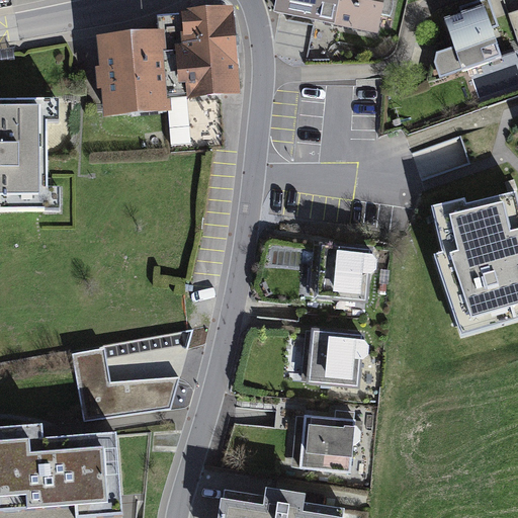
[(274,0),(272,10),(378,31),(384,0),(274,0)]
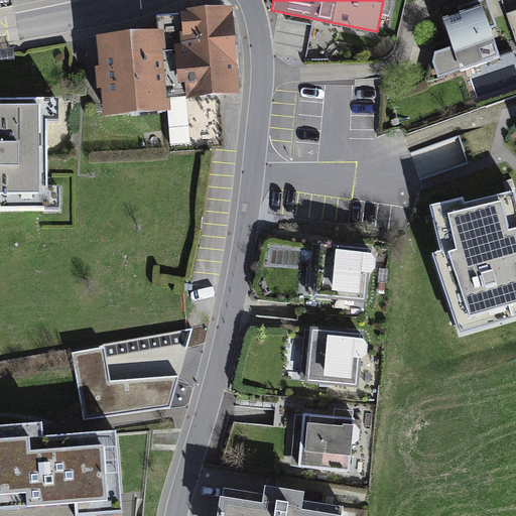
[(460,9),(442,15),(453,43),(435,48),(433,60),(438,76),(501,55),(492,28),(498,26),(488,0),(476,0),(459,6),(460,9)]
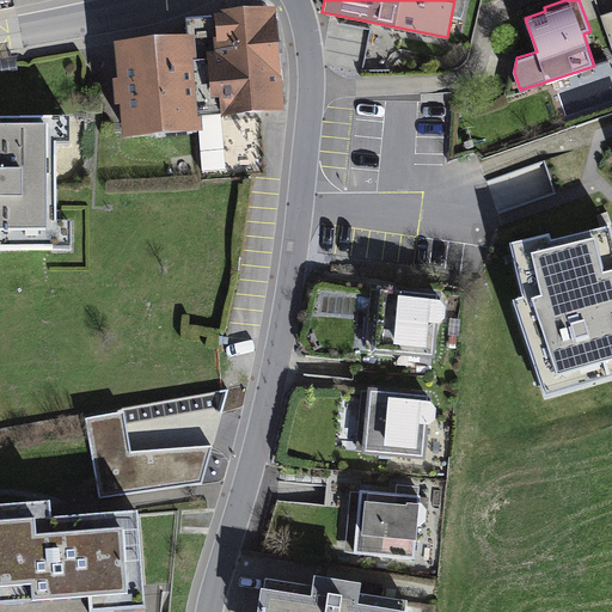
[(190,17),(190,30),(199,115),(286,108),(276,1),(215,7),(215,14),(190,17)]
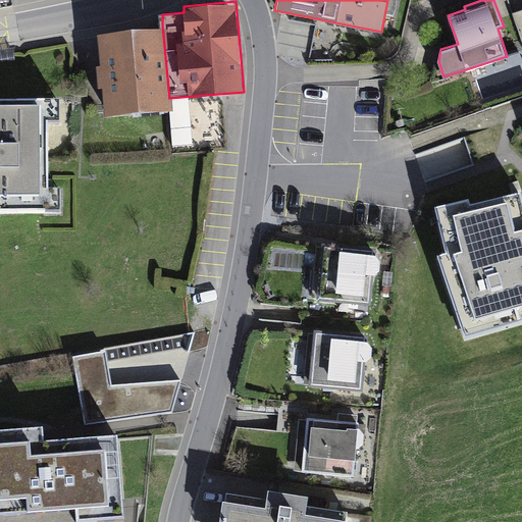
[(162,25),(97,32),(105,115),(170,110),(169,98),(162,25)]
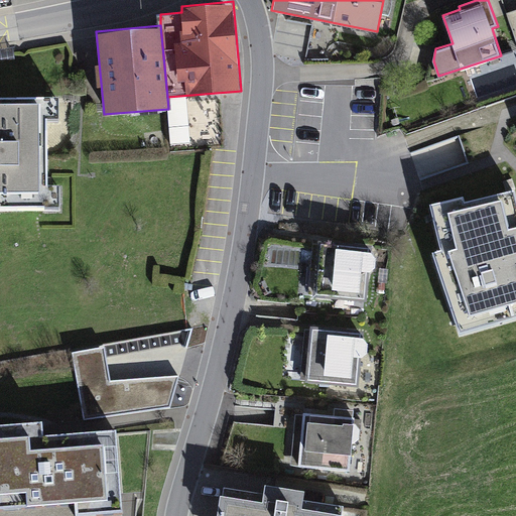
[(58,95),(0,95),(0,206),(61,207),(60,182),(49,182),(48,117),(58,117),(58,95)]
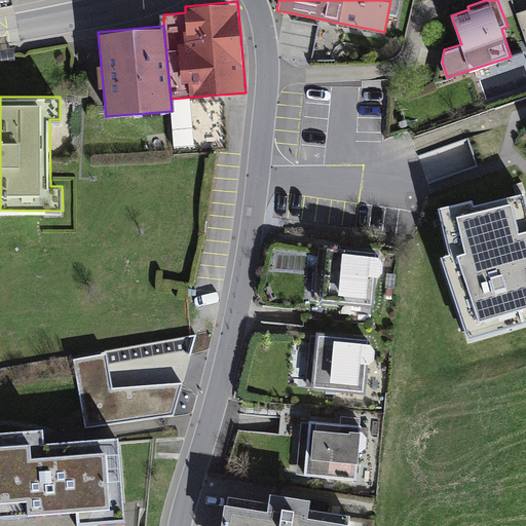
[(450,145),(448,164),(472,166),(473,147),(450,145)]
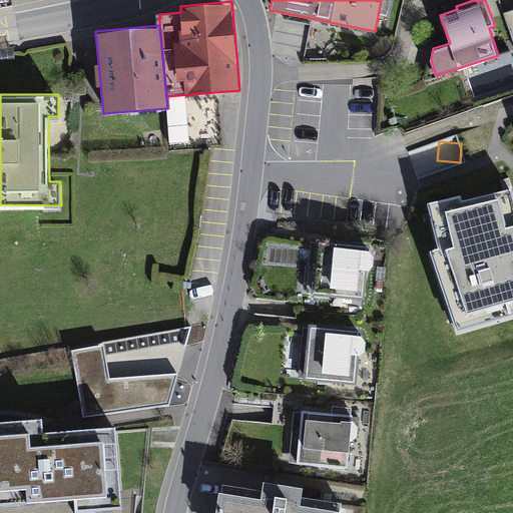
[(512,313),(512,190),(512,187),(463,197),(461,192),(427,200),(438,245),(430,247),(456,331),(512,313)]
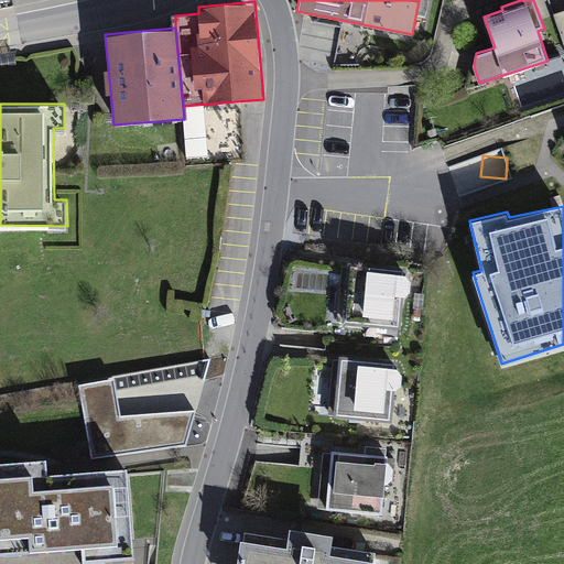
[(408,267),(351,261),(345,324),(402,328),(408,267)]
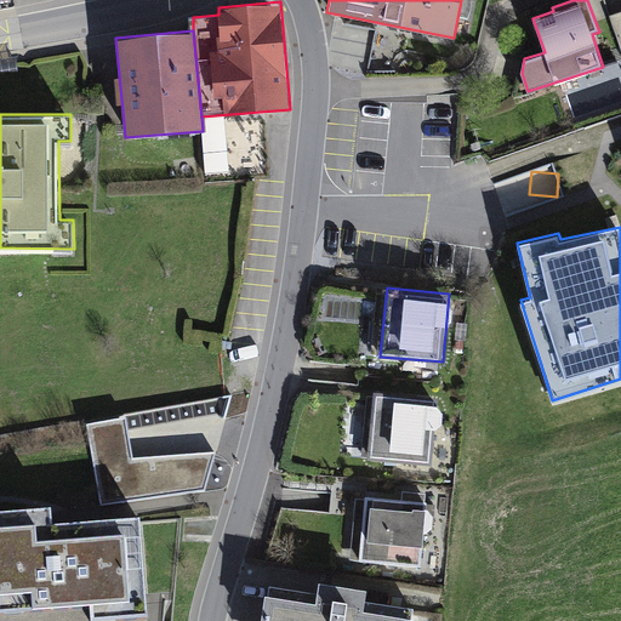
[(438,398),(374,392),(366,460),(432,466),(438,398)]
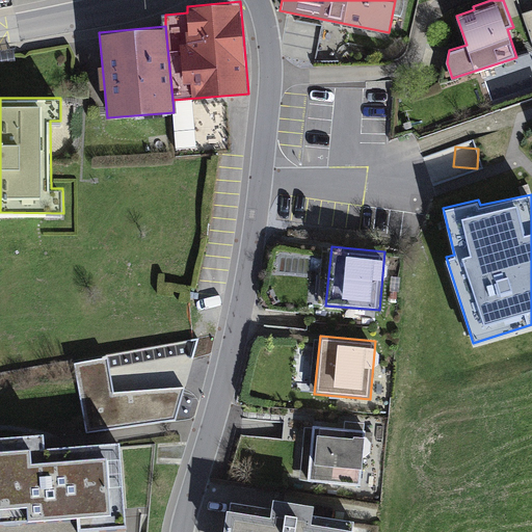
[(114,391),(108,355),(75,362),(87,433),(176,422),(185,387),(114,391)]
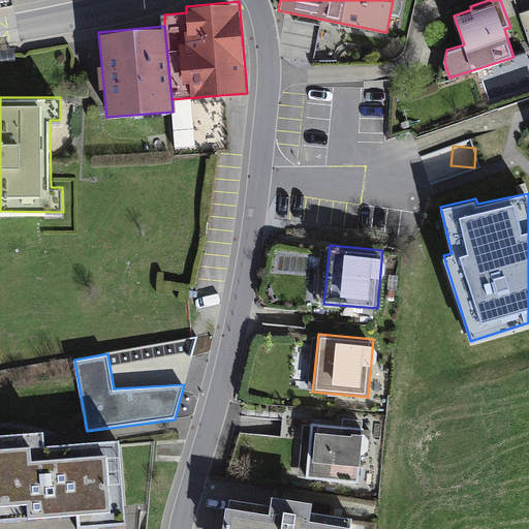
[(364,427),(311,422),(306,478),(359,483),(364,427)]
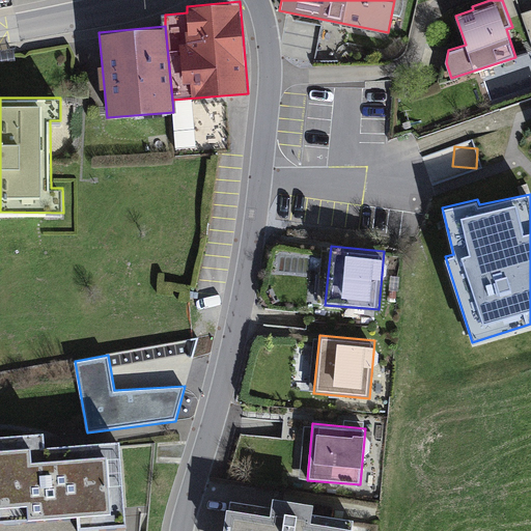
[(44,430),(0,432),(0,520),(77,513),(78,528),(128,524),(120,438),(45,443),(44,430)]
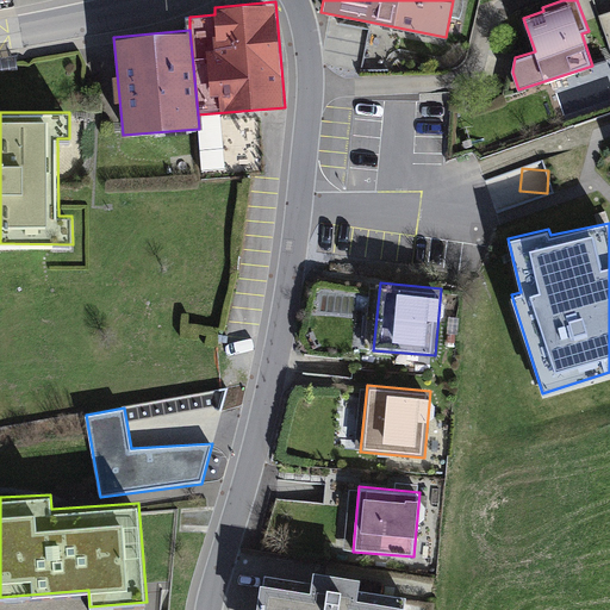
[(312,582),(266,574),(260,609),(405,609),(408,596),(360,589),(361,577),(313,570),(312,582)]
